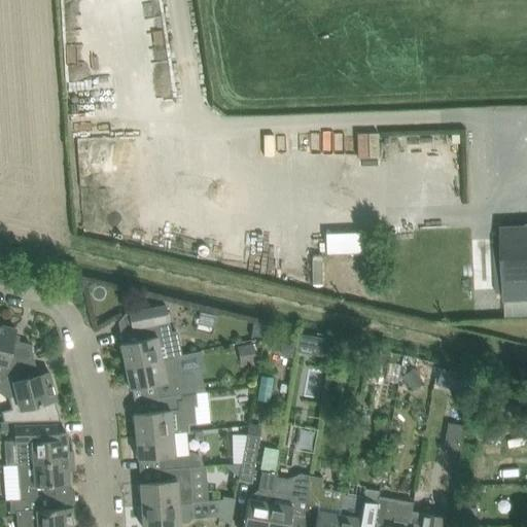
[(382,154),(381,131),(357,131),(358,155),(382,154)]
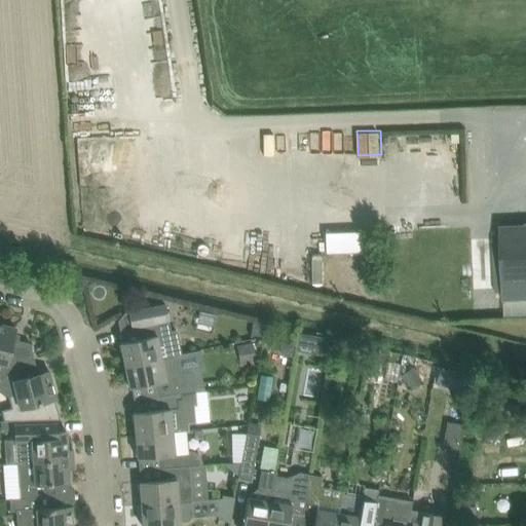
[(525,225),(500,227),(504,300),(525,299),(525,225)]
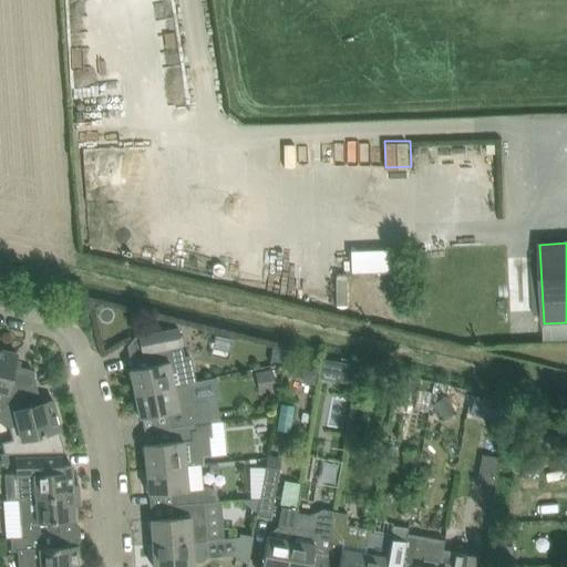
[(398,247),(353,248),(354,271),(398,270),(398,247)]
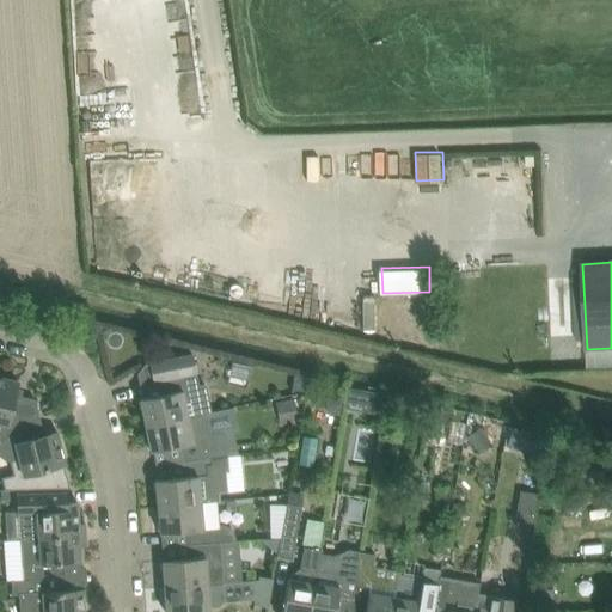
[(199,386),(193,355),(150,363),(153,383),(166,379),(169,393),(140,399),(146,426),(203,414),(210,412),(206,385),(199,386)]
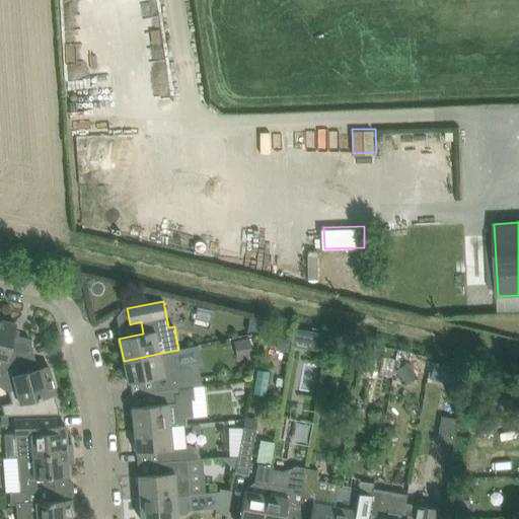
[(0,374),(1,375),(32,349),(29,339),(18,336),(16,336),(16,337),(12,336),(14,329),(15,324),(0,319),(0,374)]
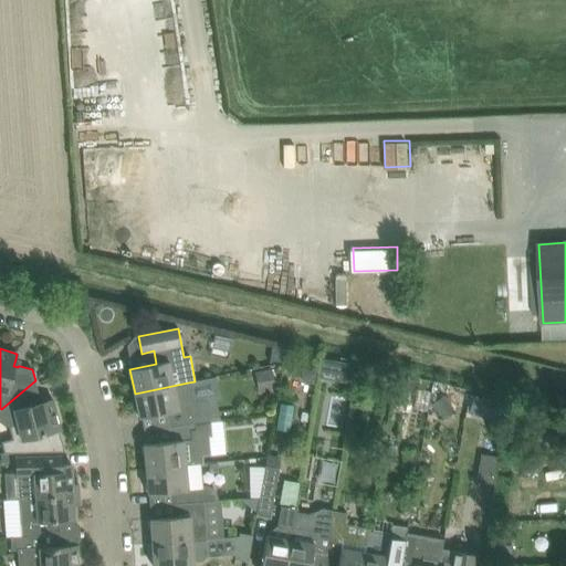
[(325,359),(322,378),(335,380),(355,385),(358,366),(338,362),(325,359)]
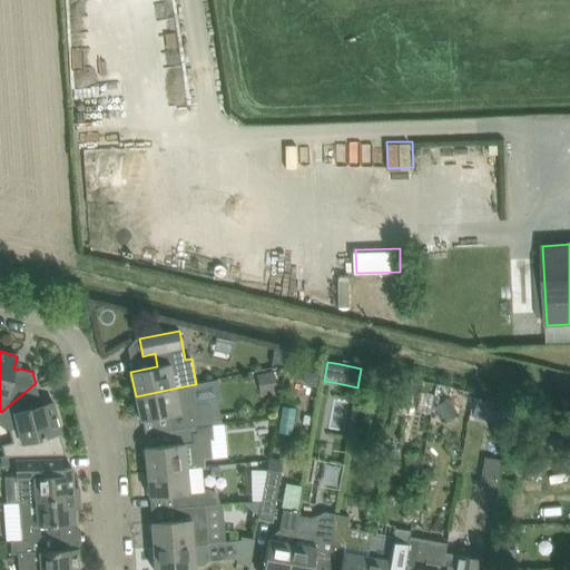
[(305,370),(303,379),(307,385),(316,387),(320,373),(305,370)]
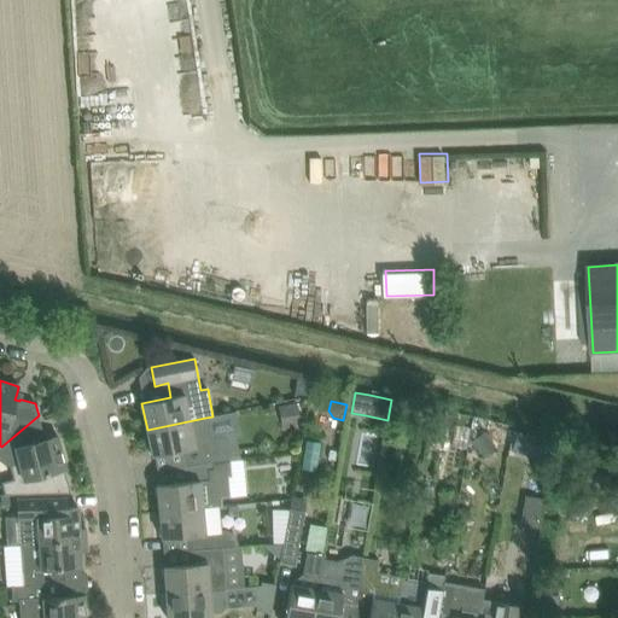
[(297,404),(280,408),(285,430),(301,426),(297,404)]
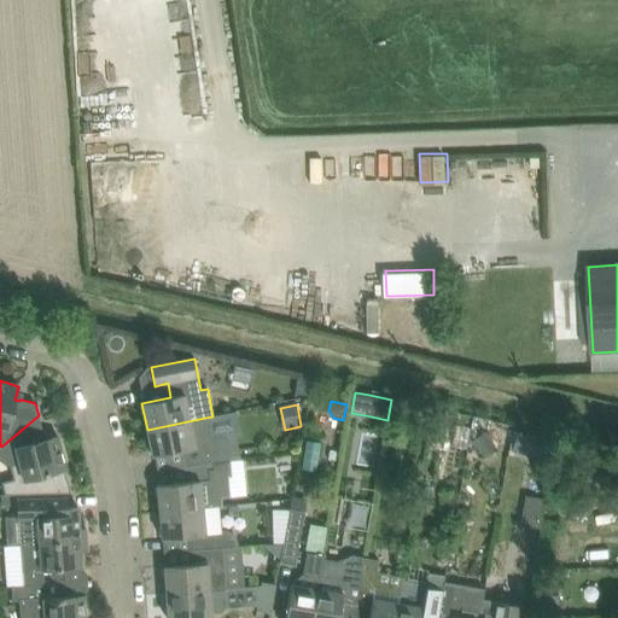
[(435,412),(431,431),(443,432),(447,414),(435,412)]
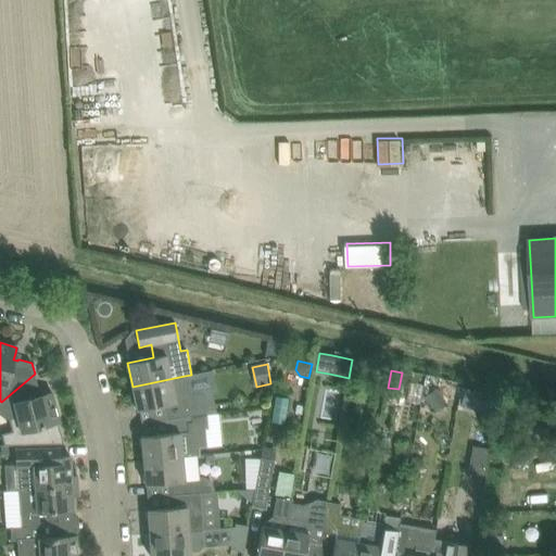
[(0,402),(0,413),(5,418),(9,418),(17,416),(22,430),(25,445),(57,444),(51,425),(58,422),(59,422),(51,393),(46,394),(39,395),(38,392),(39,392),(39,390),(35,374),(1,402),(0,402)]
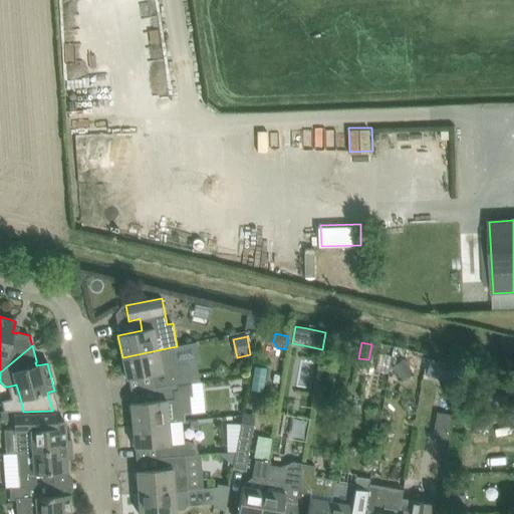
[(171,347),(122,357),(126,379),(129,378),(151,374),(154,388),(178,384),(193,381),(189,365),(186,363),(176,365),(172,347),(171,347)]
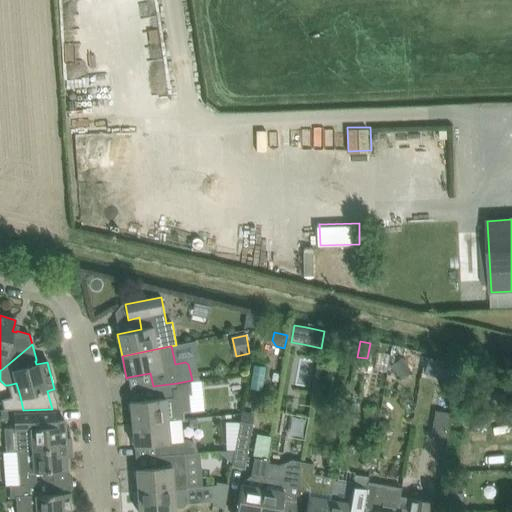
[(443,361),(439,377),(457,381),(461,365),(443,361)]
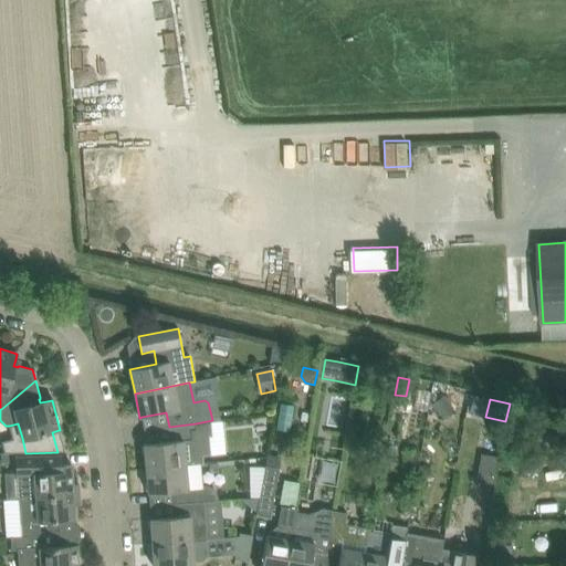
[(146,443),(144,444),(146,469),(199,463),(205,463),(203,454),(210,453),(208,437),(211,437),(209,421),(196,423),(169,427),(170,441),(146,443)]
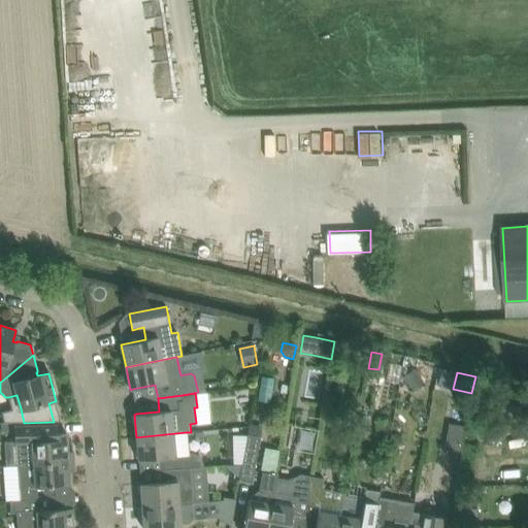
[(58,433),(57,426),(14,427),(18,466),(74,462),(73,451),(68,452),(67,433),(58,433)]
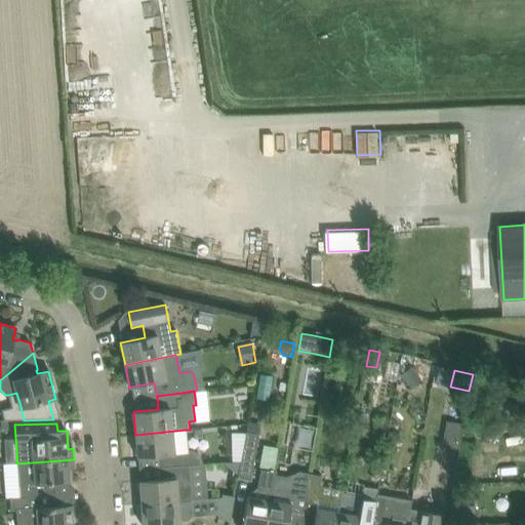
[(187,452),(185,430),(135,435),(137,457),(162,455),(163,468),(189,466),(201,465),(201,462),(201,460),(200,458),(199,457),(198,455),(196,454),(194,453),(193,452),(191,452),(189,452),(187,452)]
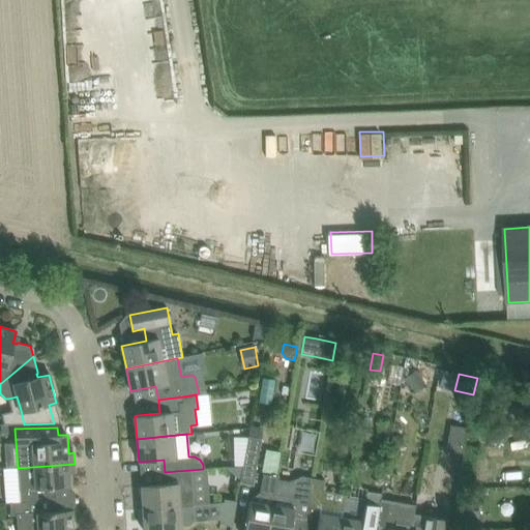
[(253,484),(261,438),(248,436),(242,466),(240,479),(240,482),(253,484)]
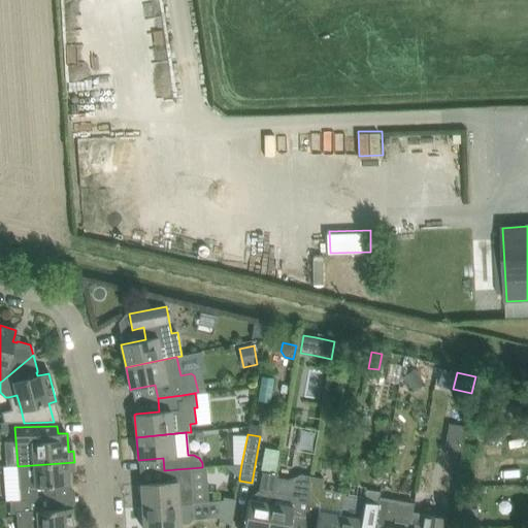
[(6,466),(3,467),(6,500),(10,500),(57,497),(56,486),(69,485),(70,485),(69,472),(74,471),(74,462),(18,466),(6,466)]
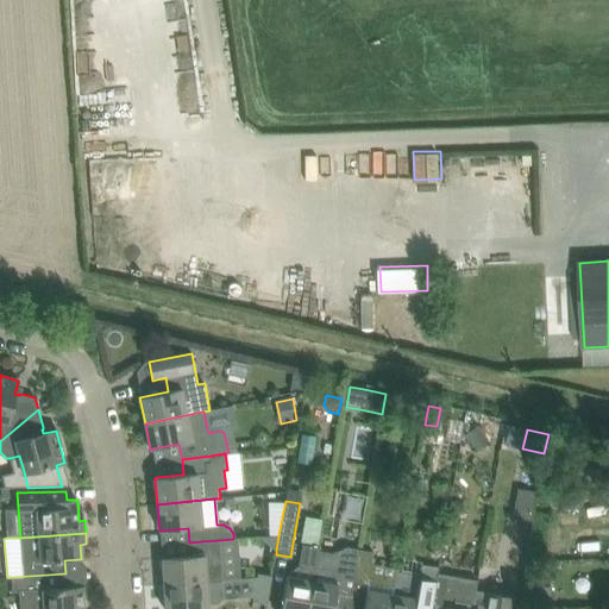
[(278,535),(259,537),(276,551),(278,535)]
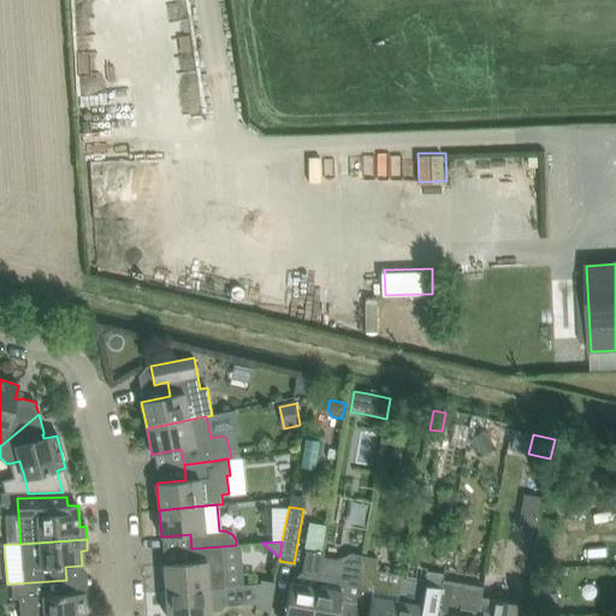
[(166,591),(208,588),(225,587),(221,546),(191,549),(193,562),(164,564),(166,591)]
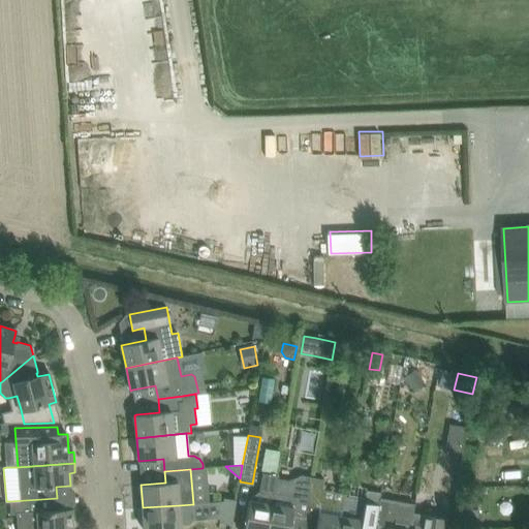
[(246,518),(244,528),(267,528),(276,478),(276,475),(262,473),(259,492),(252,498),(251,500),(249,500),(246,518)]
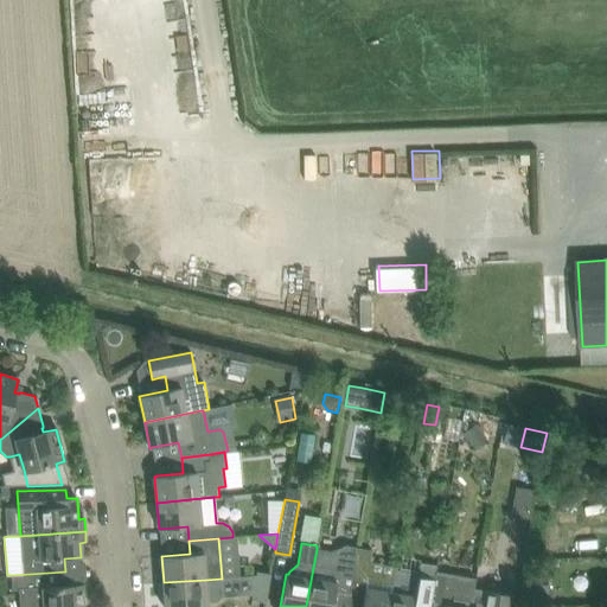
[(347,606),(352,580),(358,548),(346,545),(332,551),(317,549),(306,606),(347,606)]
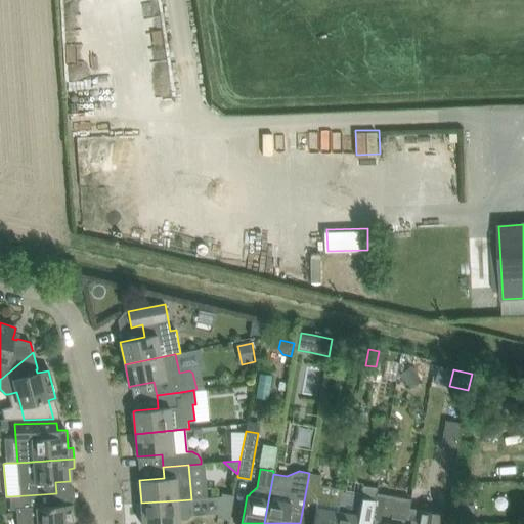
[(335,523),(340,496),(339,496),(319,493),(320,474),(309,473),(304,500),(300,523),(335,523)]
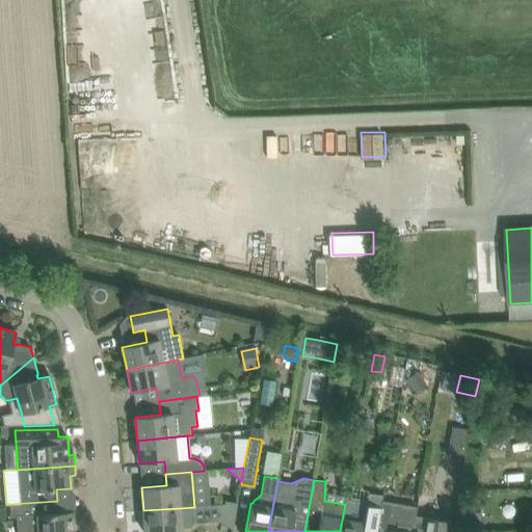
[(493,531),(531,530),(531,480),(493,481),(493,531)]
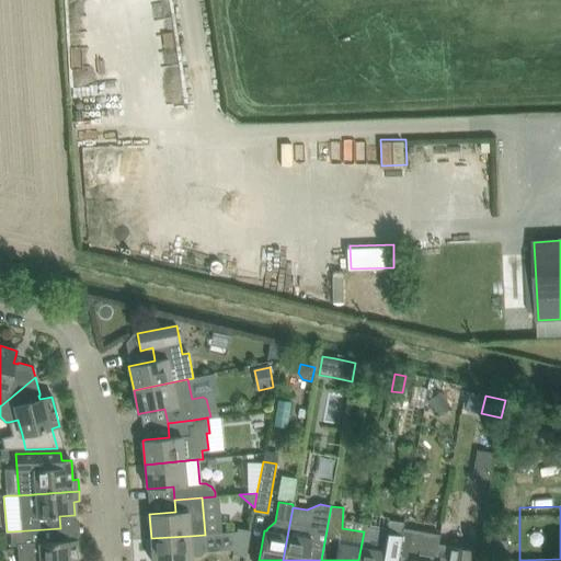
[(364,531),(358,560),(397,560),(402,530),(403,523),(389,519),(388,530),(364,526),(363,531),(364,531)]
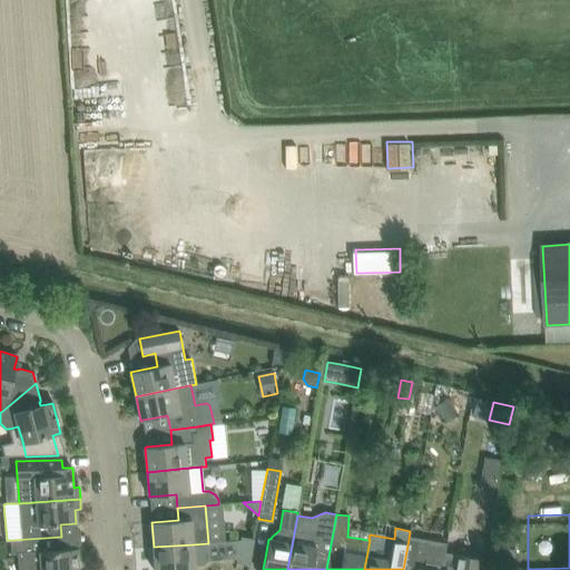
[(62,549),(61,537),(11,540),(12,554),(22,553),(22,569),(78,569),(78,548),(62,549)]
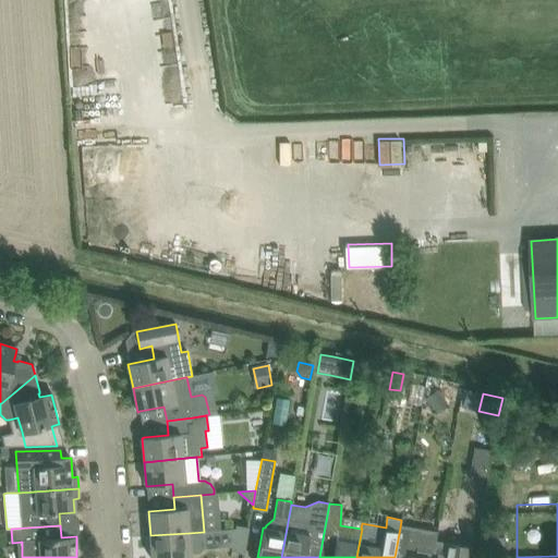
[(244,554),(250,528),(237,525),(231,552),(244,554)]
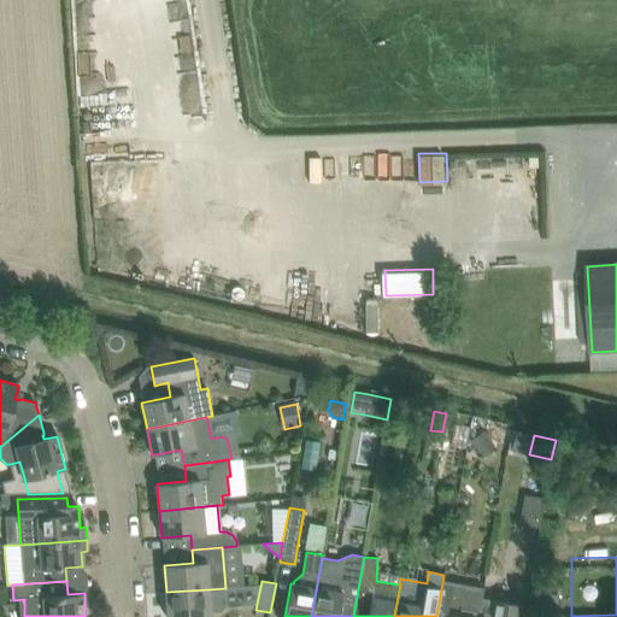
[(477,616),(482,598),(483,591),(442,583),(436,616),(477,616)]
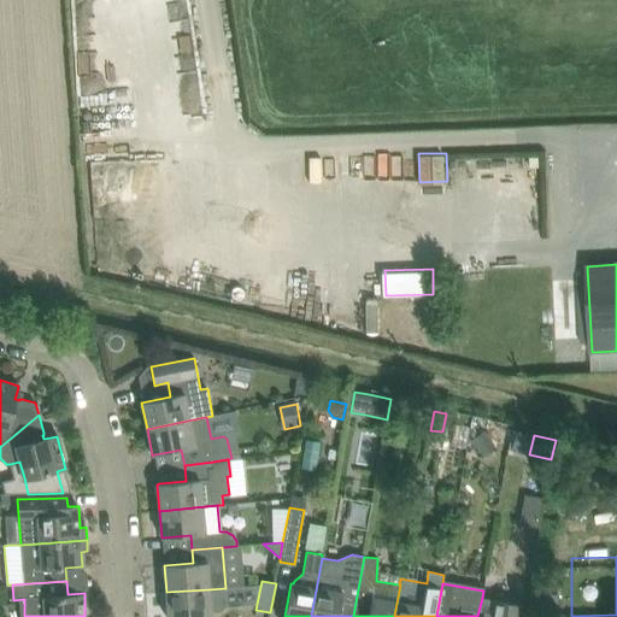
[(168,616),(192,616),(211,616),(211,611),(221,611),(227,606),(225,588),(209,589),(166,592),(168,616)]
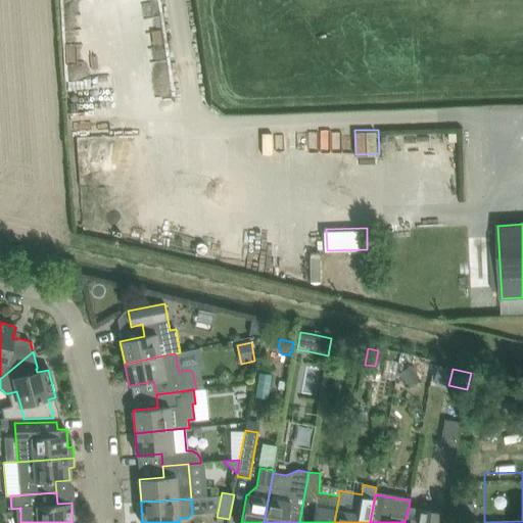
[(440,522),(443,513),(409,507),(405,522),(440,522)]
